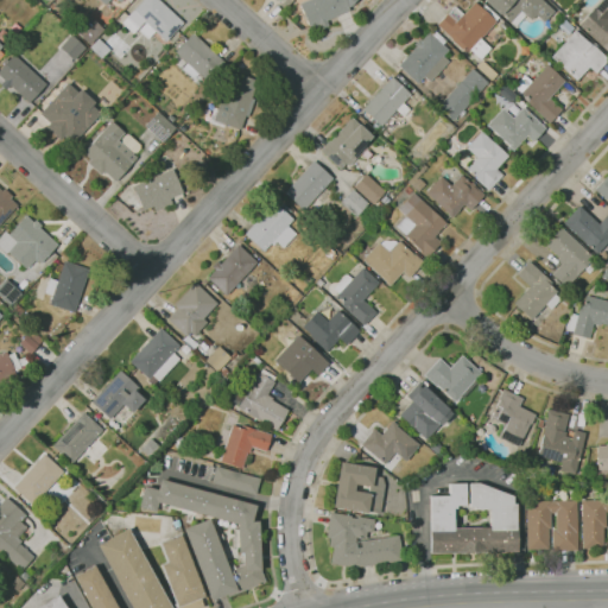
[(165,42),(144,23),(139,27),(127,17),(143,0),(157,0),(183,23),(165,42)]
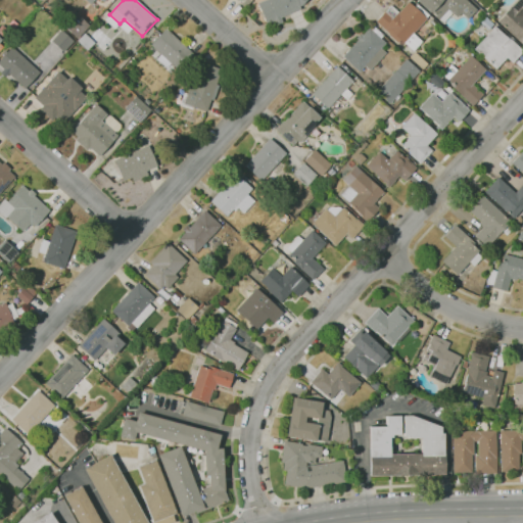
[(276,25),(275,21),(267,25),(257,3),(265,0),(305,0),(300,7),(299,10),(281,18),(282,22),(276,25)]
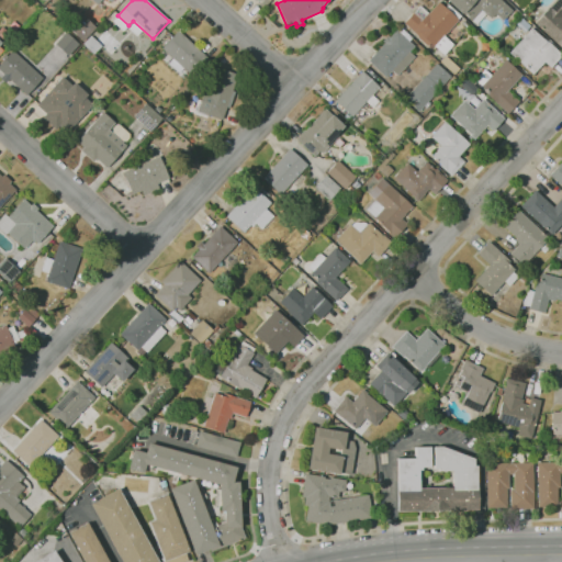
[(476,24),(472,20),(470,22),(447,0),(501,0),(512,10),(502,21),(494,14),(490,19),(485,14),(476,24)]
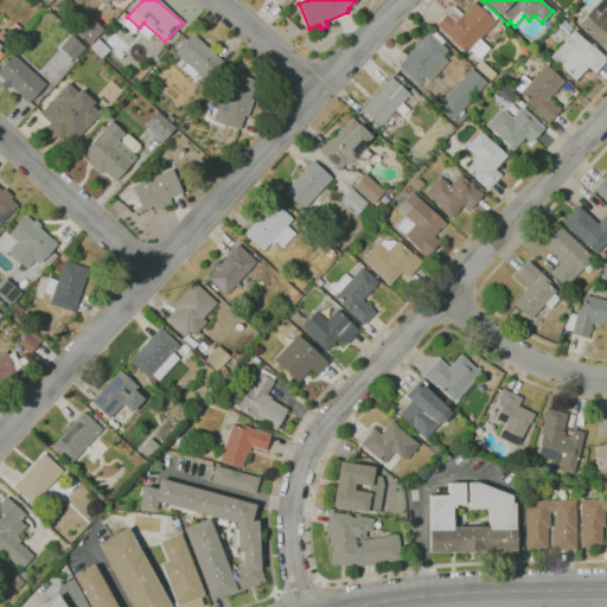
[(606,51),(576,26),(599,0),(606,0),(606,51)]
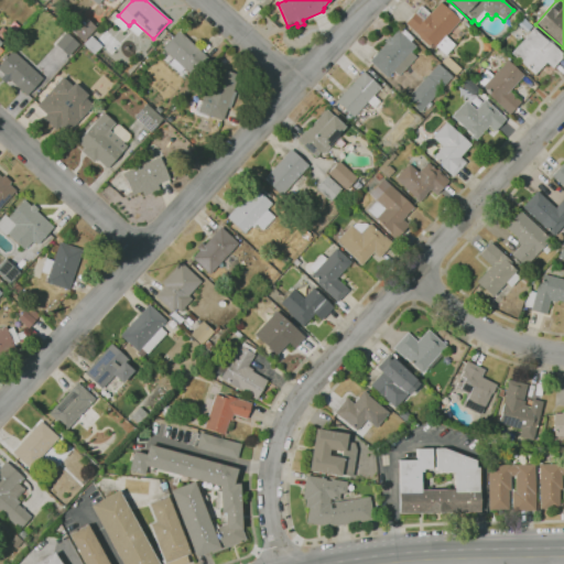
[(445,55),(435,46),(434,47),(430,44),(429,46),(418,36),(419,36),(404,23),(409,18),(413,13),(414,13),(421,6),(429,13),(440,2),(446,8),(448,4),(462,17),(458,20),(459,20),(445,36),(454,45),(445,55)]
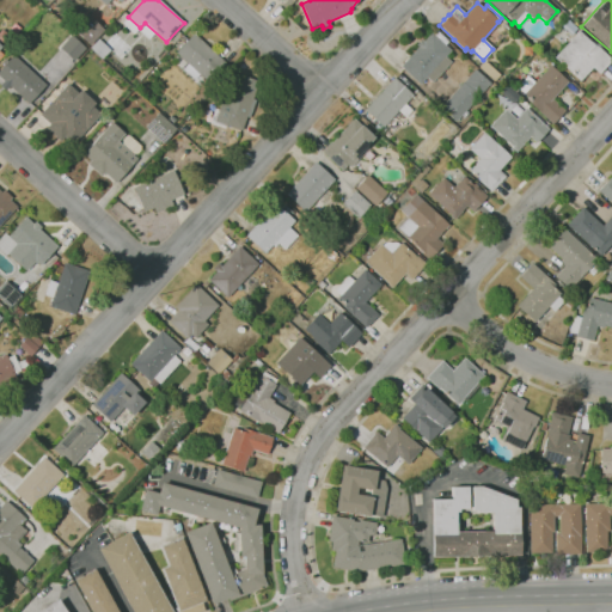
[(90,46),(74,31),(89,17),(104,30),(90,46)]
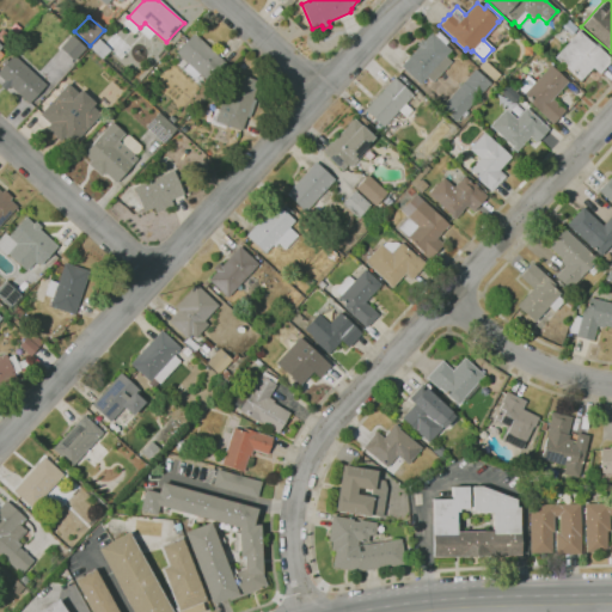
[(134,35),(122,24),(128,18),(140,28),(134,35)]
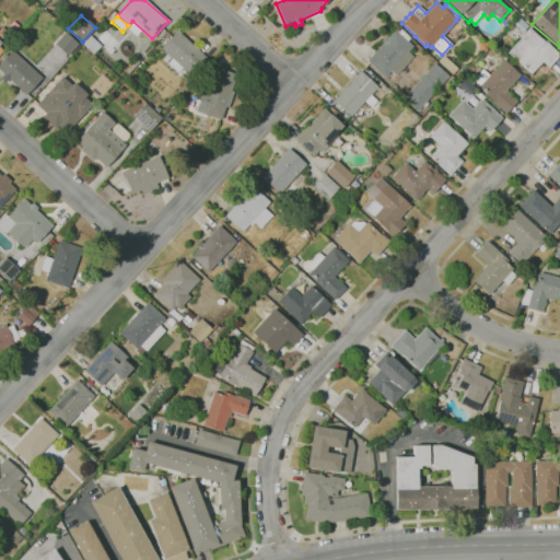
[(531,74),(506,53),(528,28),(540,39),(541,38),(559,55),(548,68),(543,62),(531,74)]
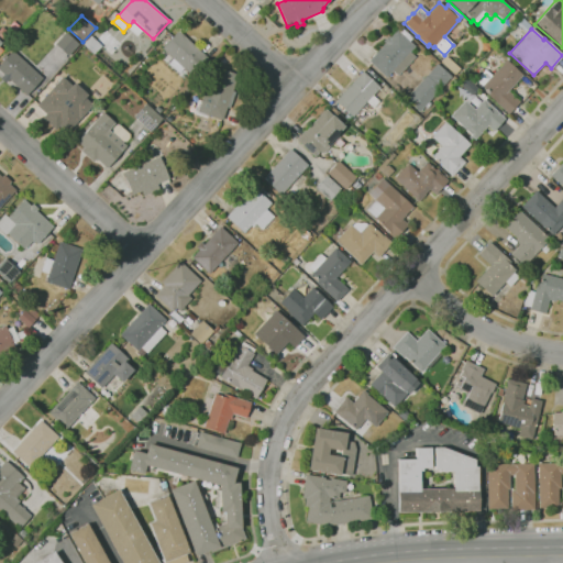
[(181,78),(178,75),(178,74),(167,64),(173,58),(162,48),(179,30),(208,58),(191,76),(188,73),(181,78)]
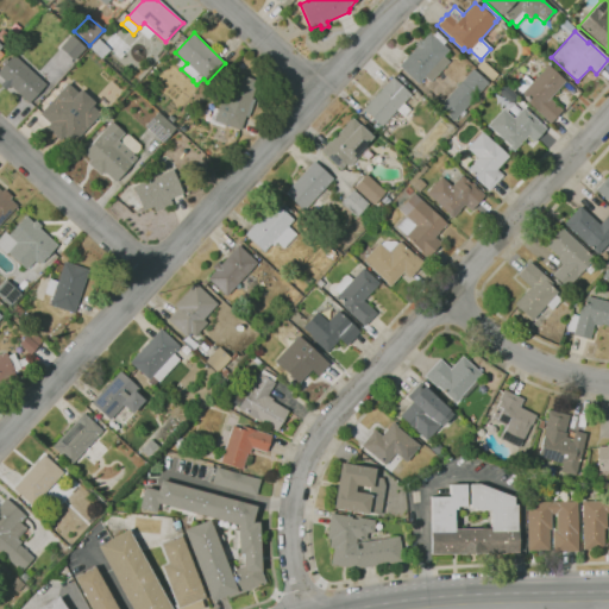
[(418,83),(399,67),(428,33),(432,36),(435,32),(446,42),(443,45),(449,50),(443,56),(449,62),(431,82),(424,76),(418,83)]
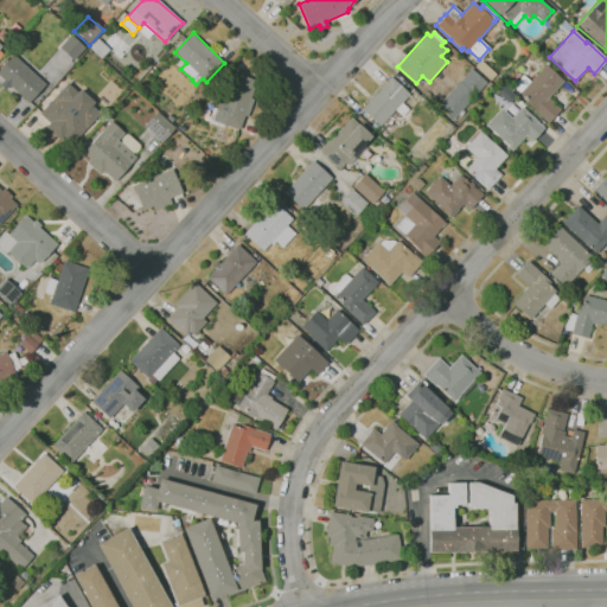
[(74,59),(59,48),(70,36),(84,48),(74,59)]
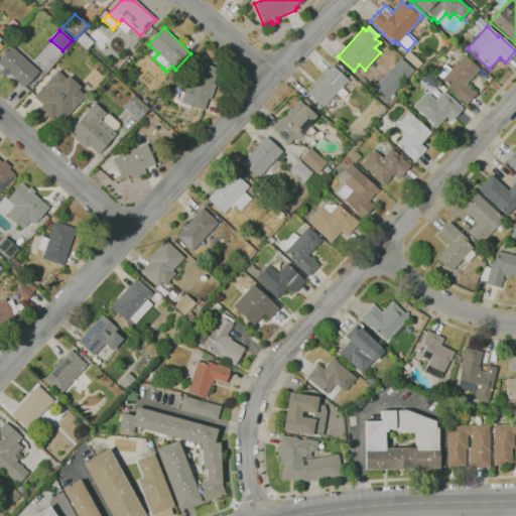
[(86,50),(76,40),(83,32),(94,42),(86,50)]
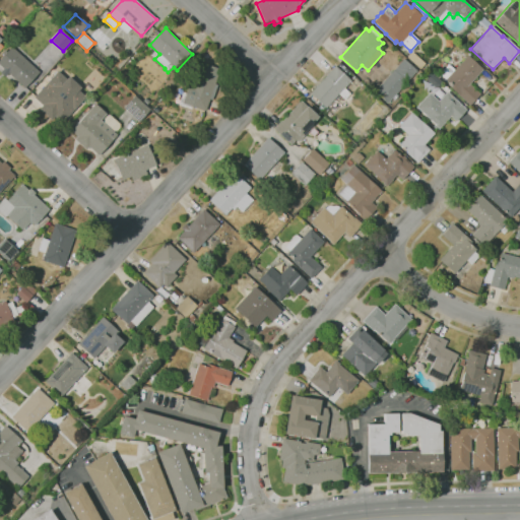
[(23,88),(0,65),(0,59),(11,47),(39,72),(23,88)]
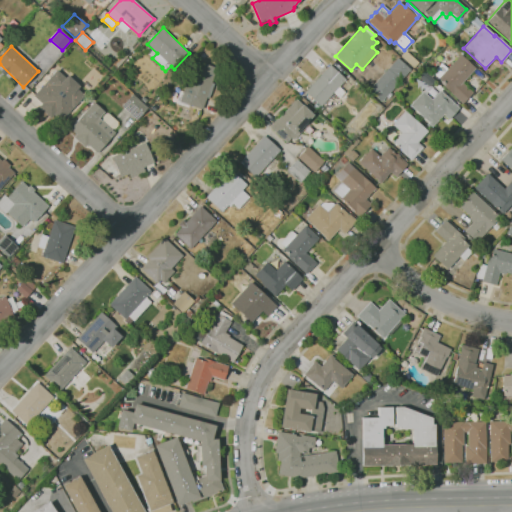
[(413,68),(400,56),(404,51),(406,53),(406,52),(418,63),(413,68)]
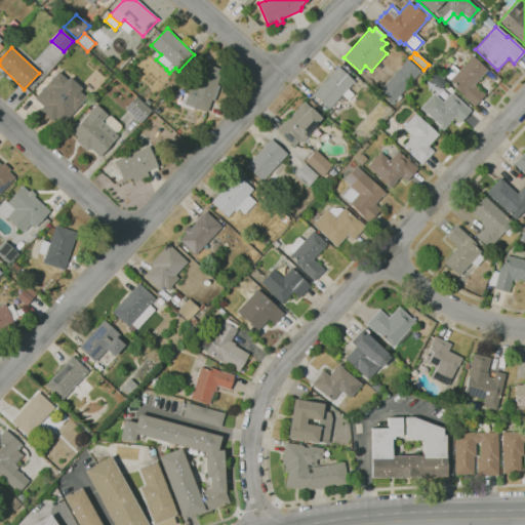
[(474,107),(454,88),(455,86),(443,75),(452,65),(458,71),(472,56),(487,70),(473,85),(484,95),(474,107)]
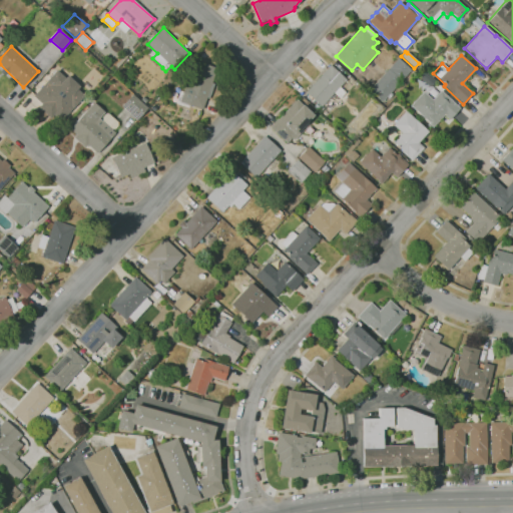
[(382,102),(369,90),(398,58),(411,70),(382,102)]
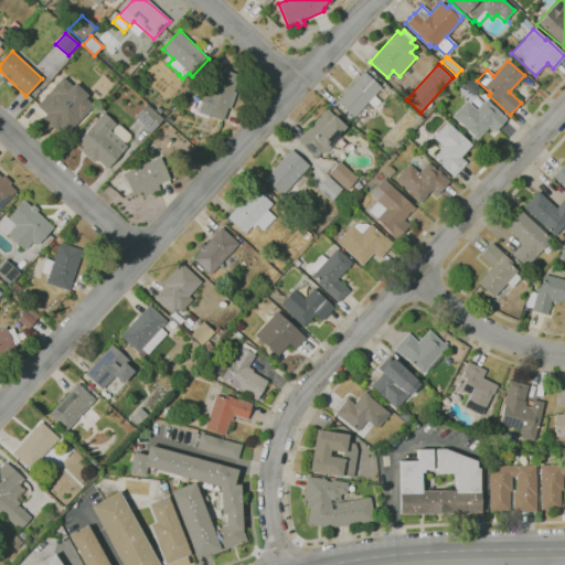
[(223,121),(198,113),(214,66),(238,75),(233,92),(236,93),(230,109),(227,108),(223,121)]
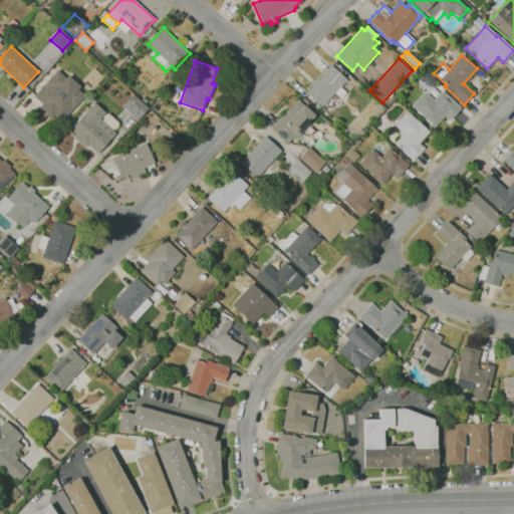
[(321,106),(306,92),(330,65),(346,79),(340,86),(346,92),(340,98),(334,92),(321,106)]
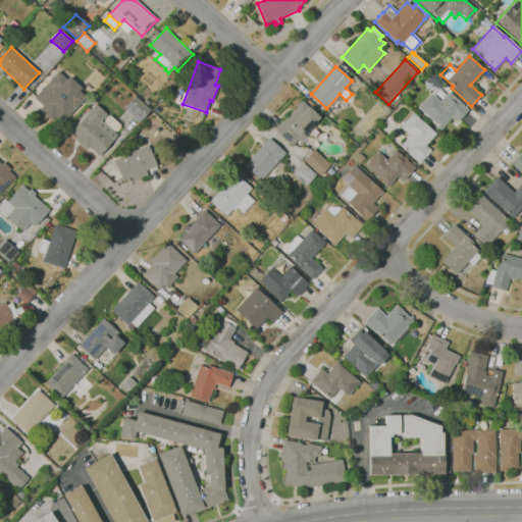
[(62,124),(54,117),(51,120),(39,109),(42,106),(33,98),(57,71),(66,80),(68,76),(82,88),(79,91),(86,97),(62,124)]
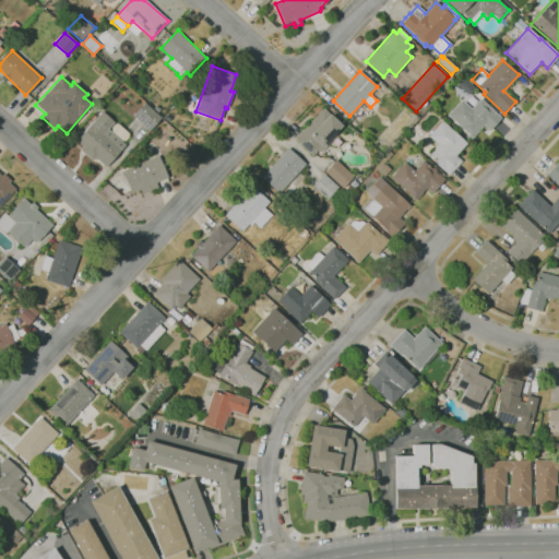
[(129,86),(125,82),(128,76),(133,81),(129,86)]
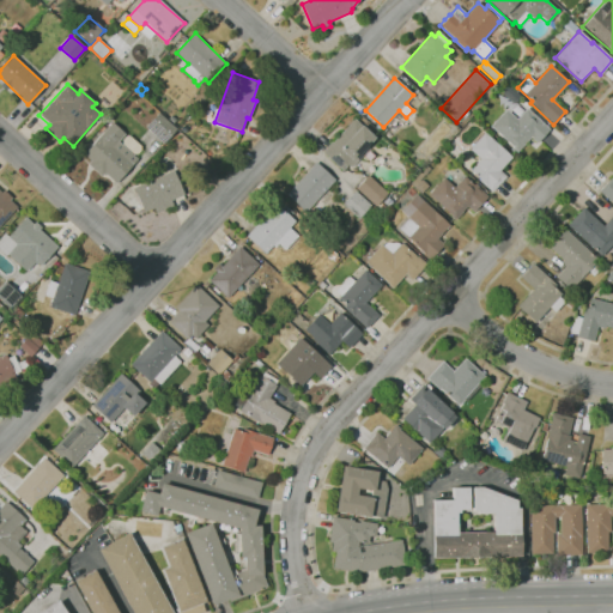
[(517,151),(490,126),(507,109),(516,119),(527,108),(550,129),(536,144),(530,138),(517,151)]
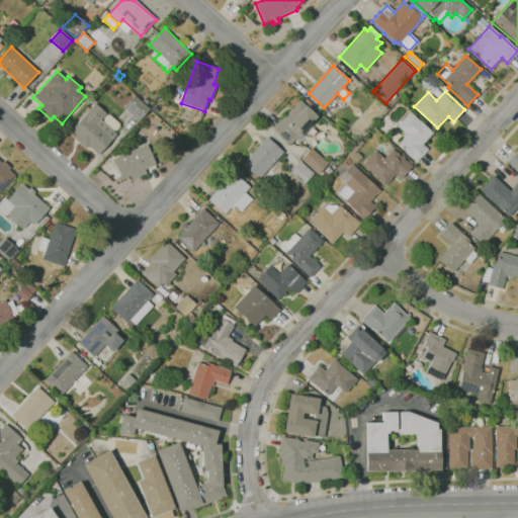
[(138,120),(123,107),(134,95),(149,109),(138,120)]
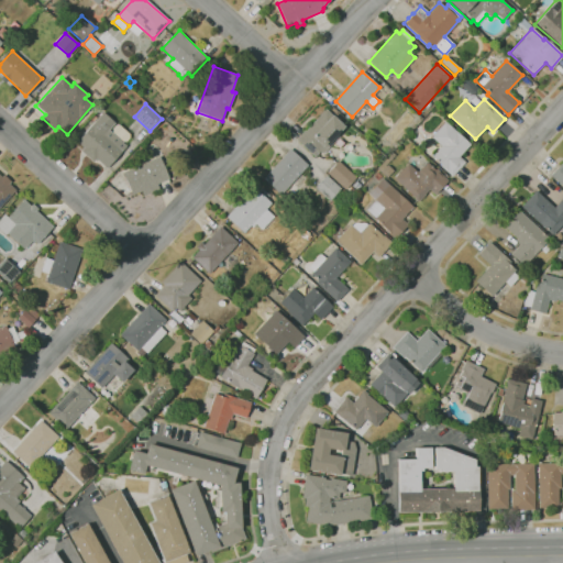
[(306,131),(326,109),(344,127),(337,134),(339,136),(322,155),(319,152),(315,157),(297,141),(299,139),(299,136),(304,131),(306,131)]
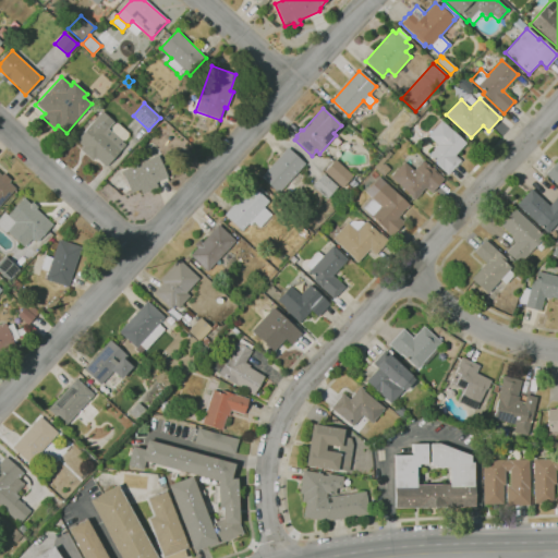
[(121,141),(125,145),(105,167),(96,158),(93,161),(80,149),(83,146),(76,140),(102,111),(113,122),(108,129),(110,131),(110,128),(113,124),(118,124),(128,133),(128,137),(124,141),(121,141)]
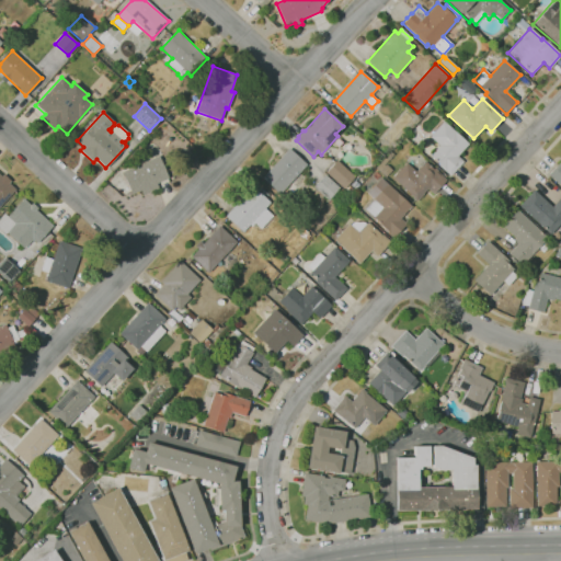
[(450,175),(430,156),(439,146),(430,136),(444,122),(468,145),(457,157),(464,162),(450,175)]
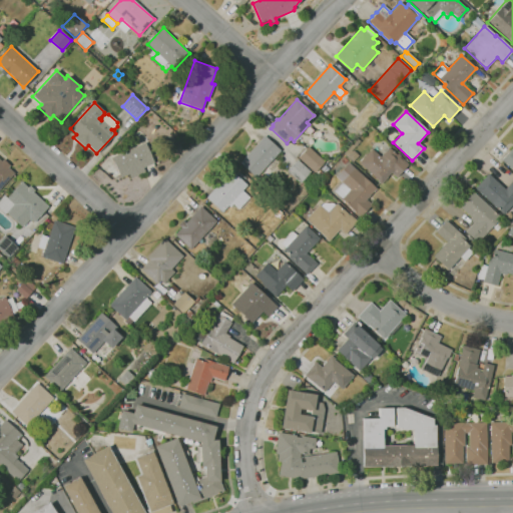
[(255,177),(239,163),(265,136),(280,150),(255,177)]
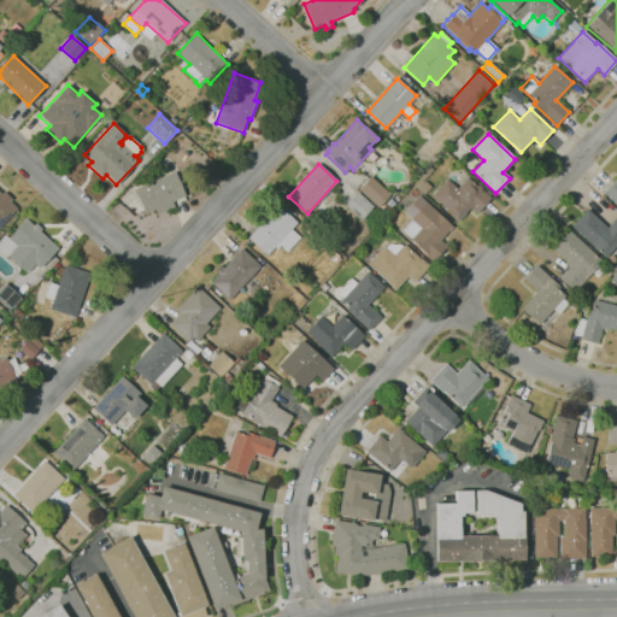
[(424,195),(413,184),(430,166),(433,169),(422,182),(423,183),(424,181),(430,187),(424,195)]
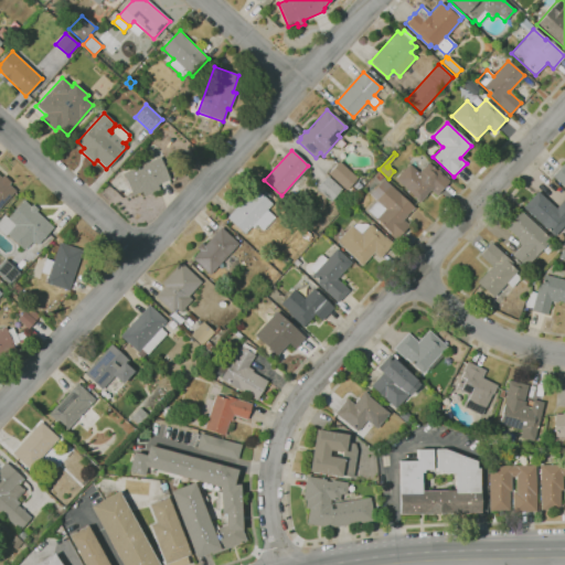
[(145,198),(141,192),(132,195),(123,174),(160,158),(169,180),(158,184),(160,190),(145,198)]
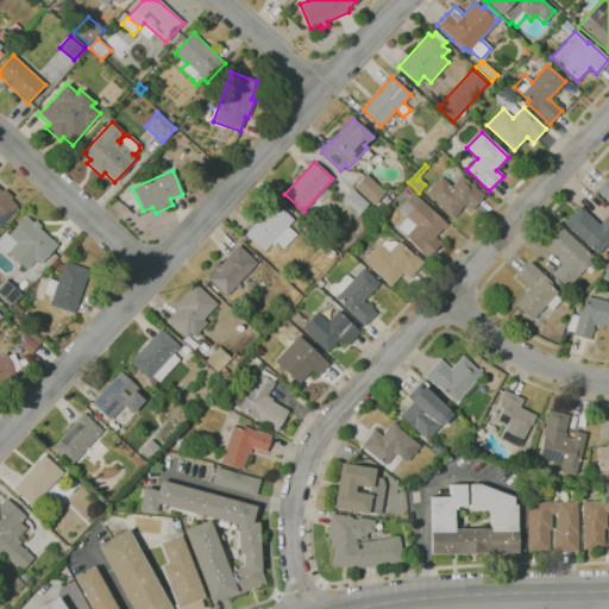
[(372,206),(353,188),(365,175),(384,192),(372,206)]
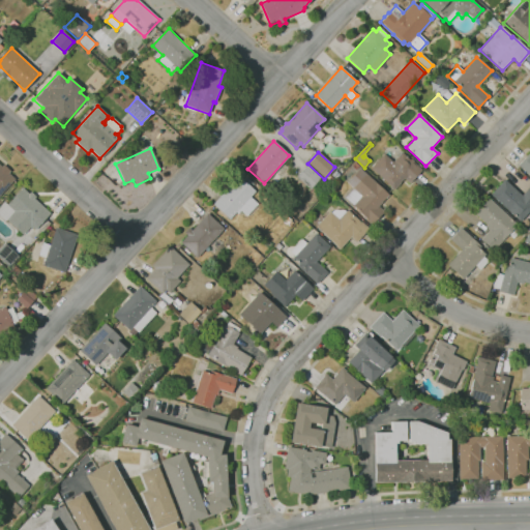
[(392,190),(389,187),(389,186),(370,169),(383,154),(392,163),(401,153),(409,160),(410,159),(413,162),(412,162),(421,170),(410,183),(404,178),(392,190)]
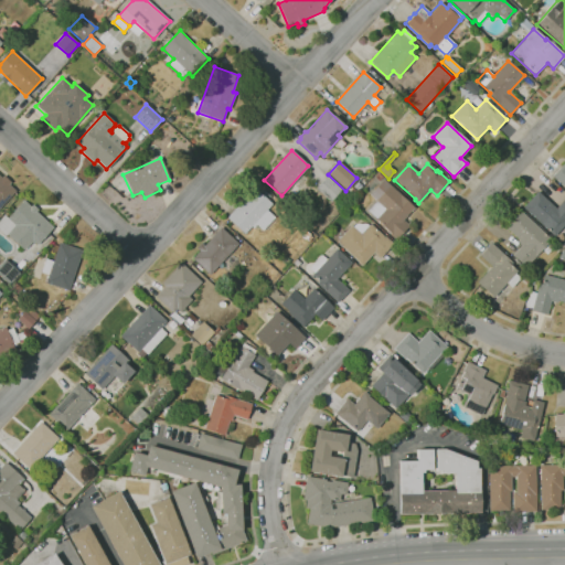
[(564,189),(552,176),(564,164),(564,166),(564,189)]
